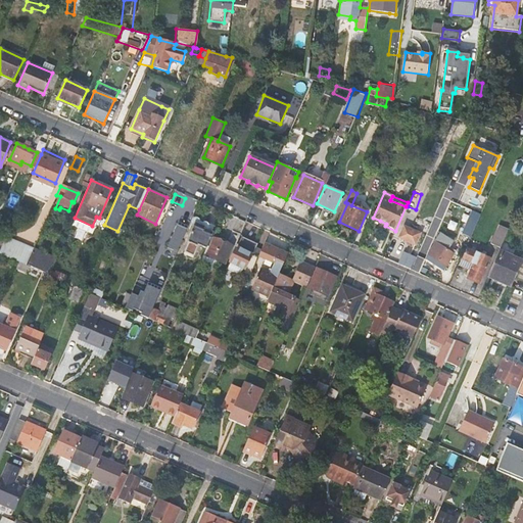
[(470,238),(480,215),(472,210),(462,235),(470,238)]
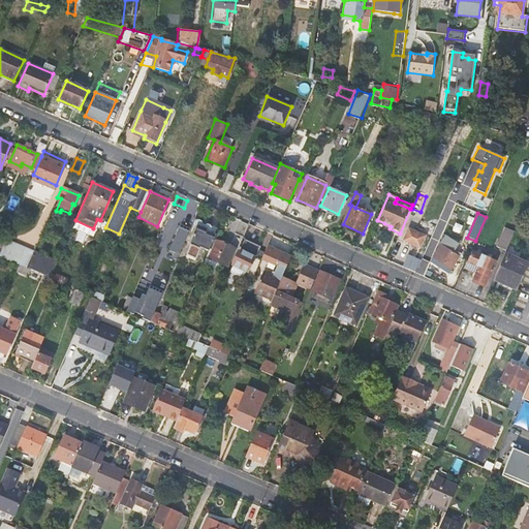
[(201,247),(210,250),(216,235),(211,231),(213,228),(199,222),(193,236),(195,237),(187,254),(196,258),(201,247)]
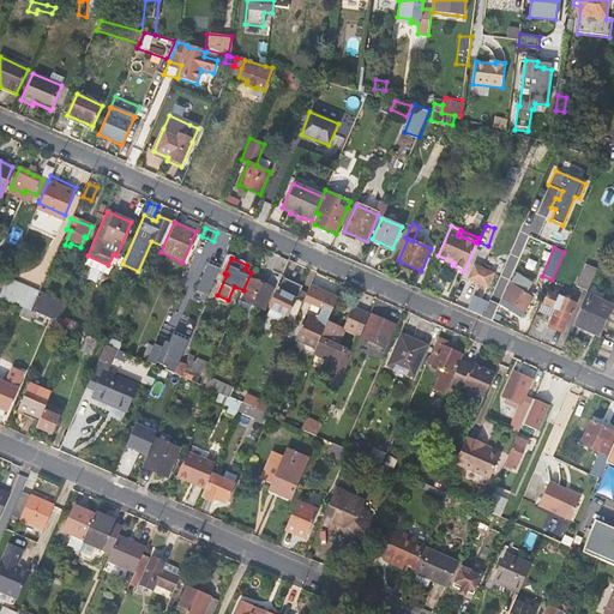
[(468,280),(487,288),(493,274),(492,272),(494,268),(482,263),(480,268),(475,265),(468,280)]
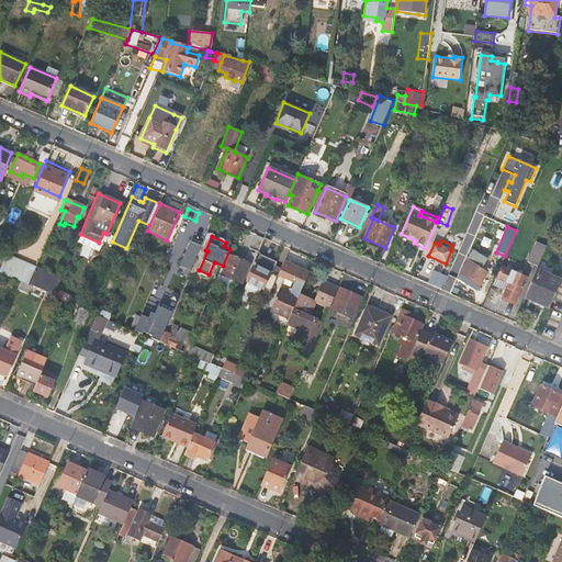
[(538,266),(547,246),(537,242),(528,261),(538,266)]
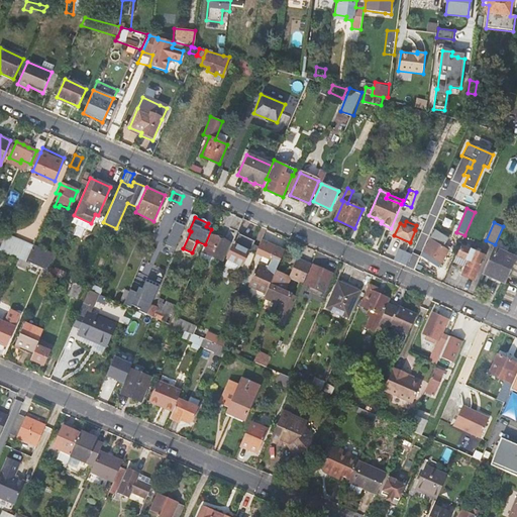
[(430,255),(441,263),(449,251),(443,247),(448,238),(435,230),(422,251),(430,255)]
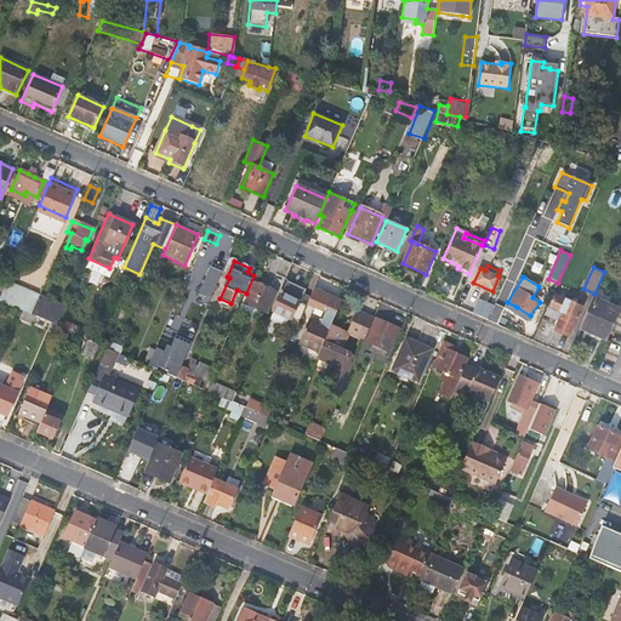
[(195,295),(205,298),(212,284),(201,280),(195,295)]
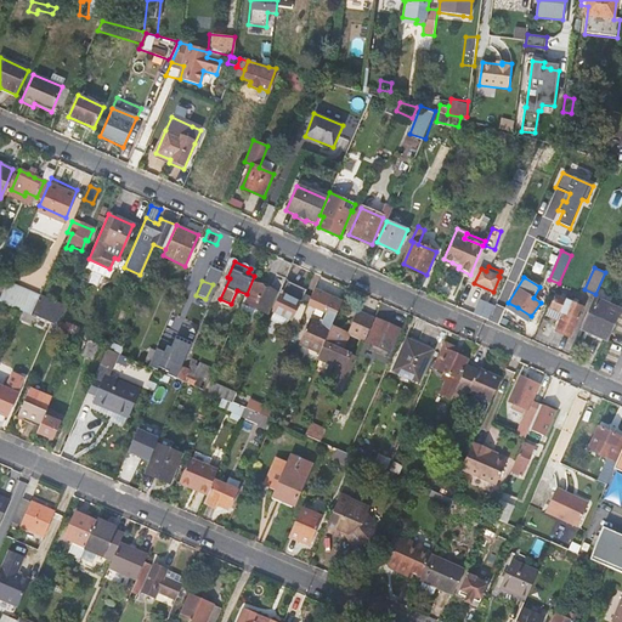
[(39,297),(6,282),(0,295),(0,301),(6,305),(15,309),(22,311),(30,316),(39,297)]
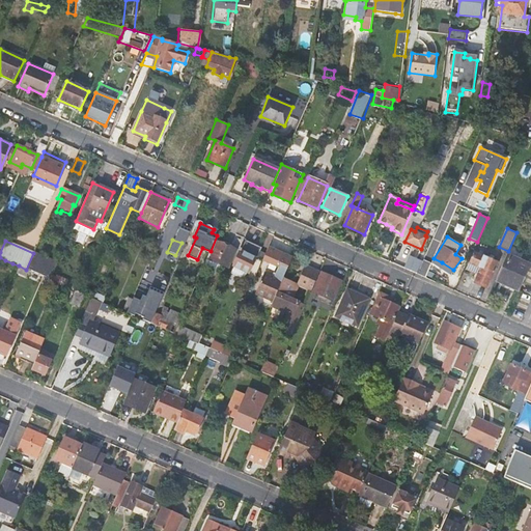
[(217,241),(208,259),(229,269),(238,250),(217,241)]
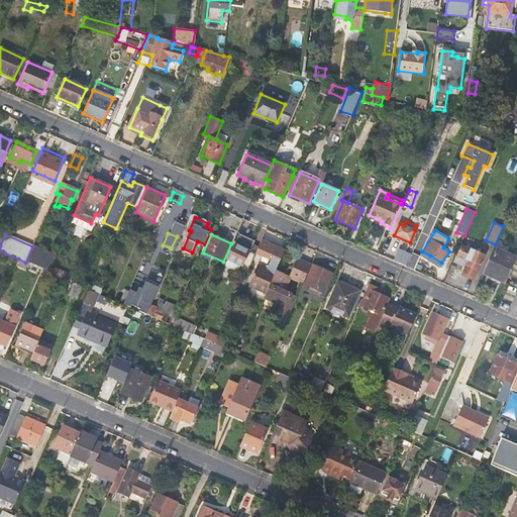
[(232,243),(225,260),(242,267),(249,250),(255,253),(261,243),(239,234),(235,245),(232,243)]
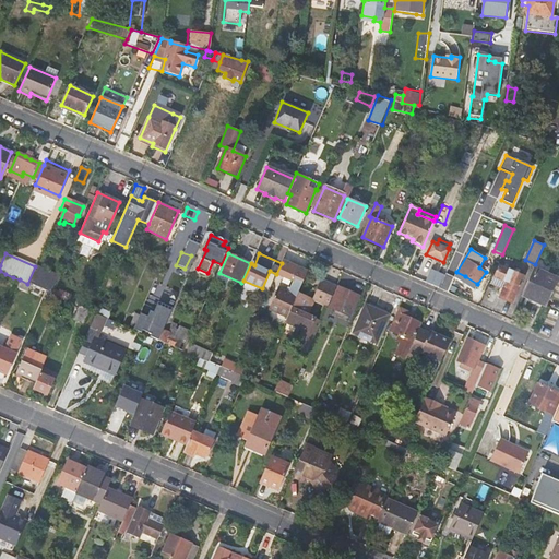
[(523,276),(519,274),(521,271),(516,269),(514,272),(498,265),(494,276),(507,282),(504,287),(500,297),(512,302),(523,276)]
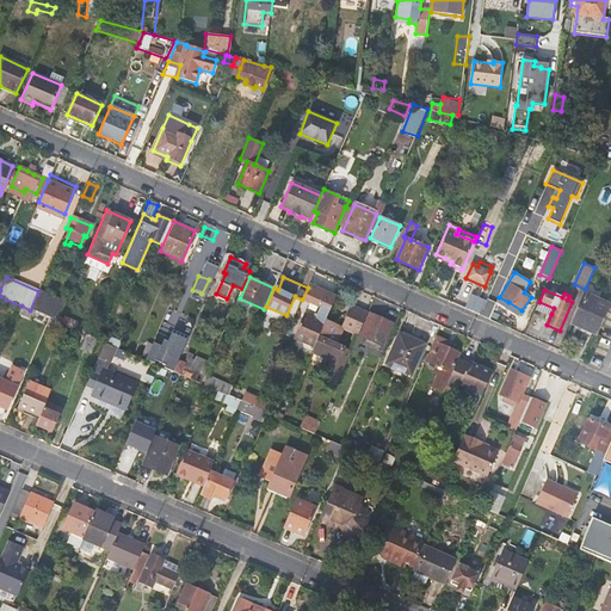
[(66,303),(38,291),(30,310),(35,312),(49,319),(57,322),(61,314),(66,303)]
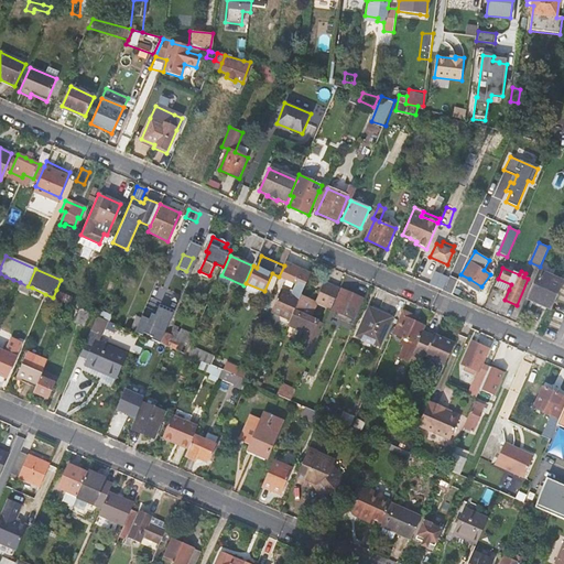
[(310,274),(296,269),(293,278),(305,283),(310,274)]
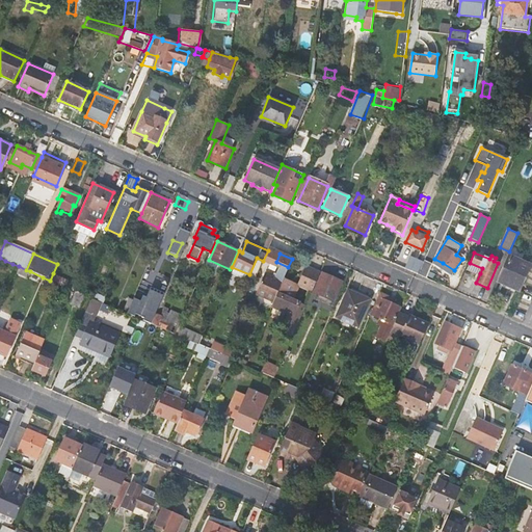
[(496,282),(520,293),(528,273),(531,265),(508,255),(496,282)]
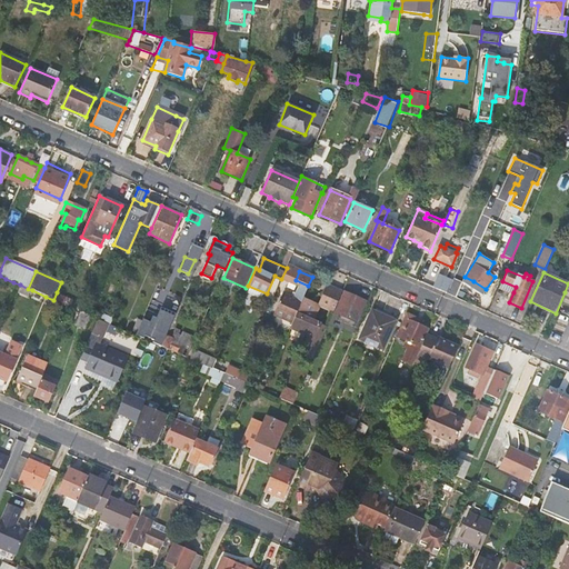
[(441,273),(436,285),(448,290),(453,279),(441,273)]
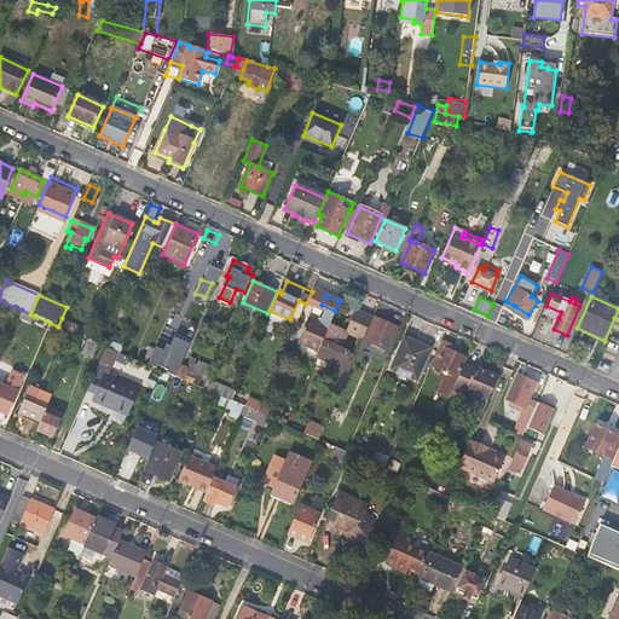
[(312,364),(316,356),(330,324),(335,311),(325,306),(318,324),(314,322),(312,328),(306,325),(296,347),(298,348),(294,357),(312,364)]
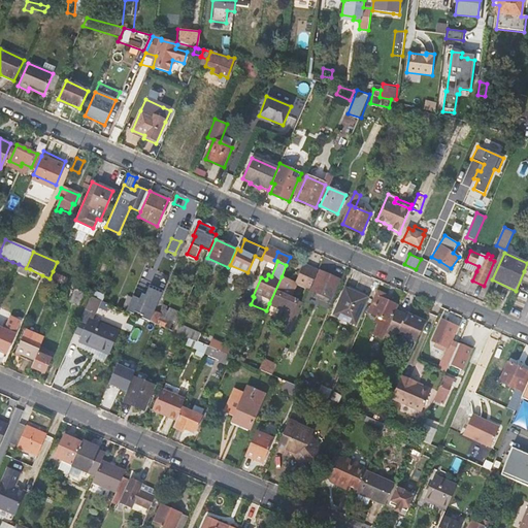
[(449,272),(451,268),(439,261),(437,265),(449,272)]
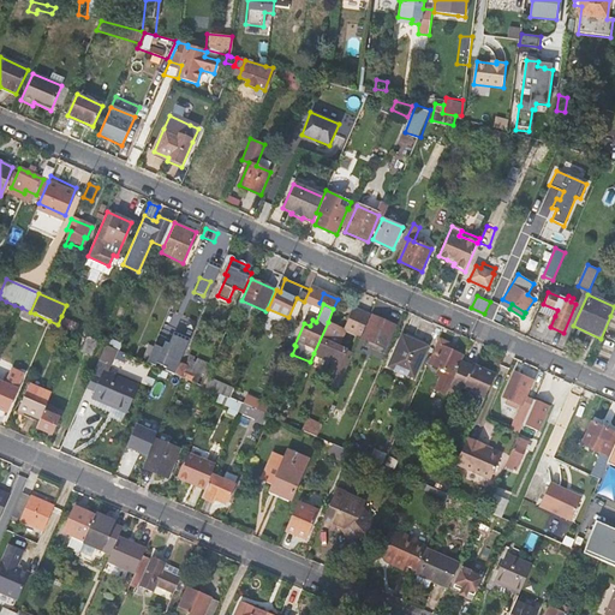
[(541,310),(555,316),(557,310),(543,304),(541,310)]
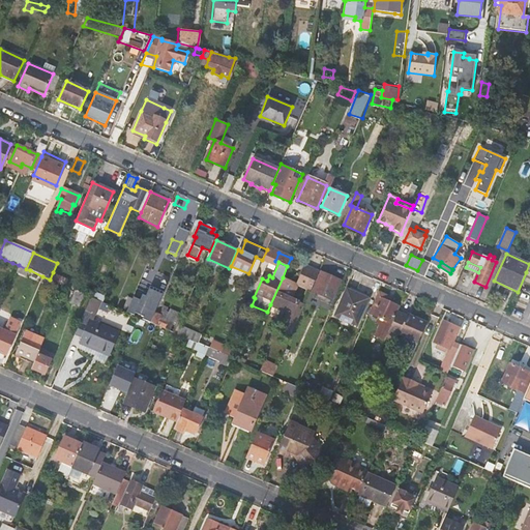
[(29,274),(30,270),(26,269),(19,265),(16,270),(16,272),(26,277),(28,274),(29,274)]
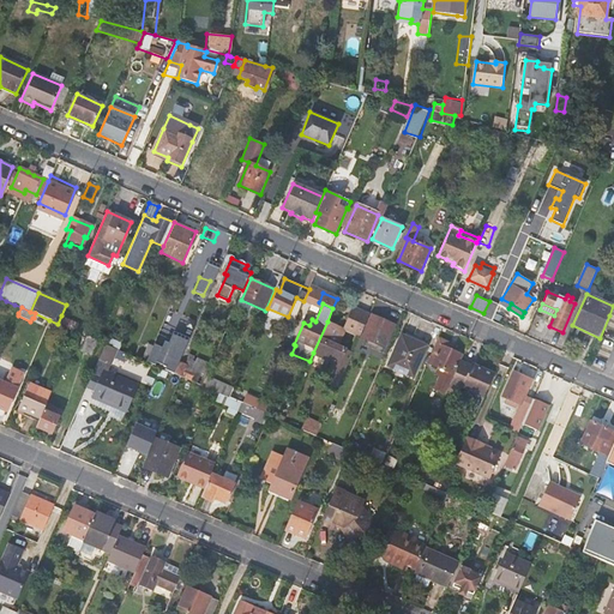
[(347,330),(361,336),(369,317),(354,309),(344,329),(347,330)]
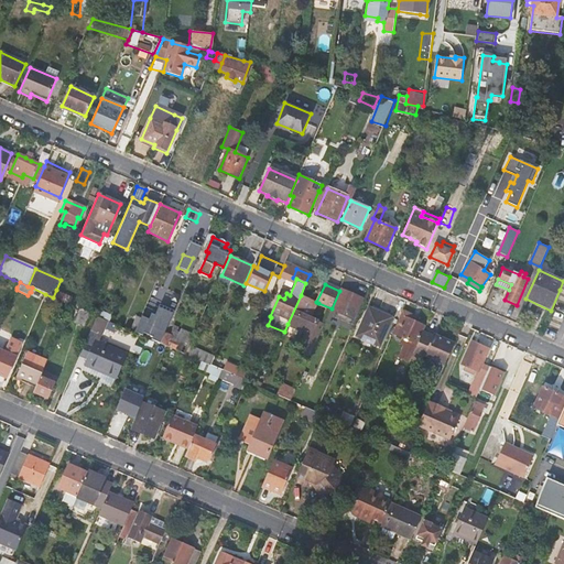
[(74,297),(56,290),(53,297),(72,305),(79,308),(83,311),(85,305),(73,300),(74,297)]
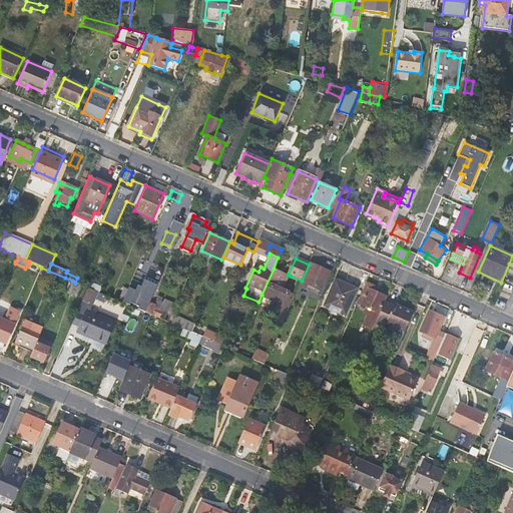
[(330,272),(311,264),(303,282),(310,285),(308,288),(315,291),(317,285),(323,288),(330,272)]
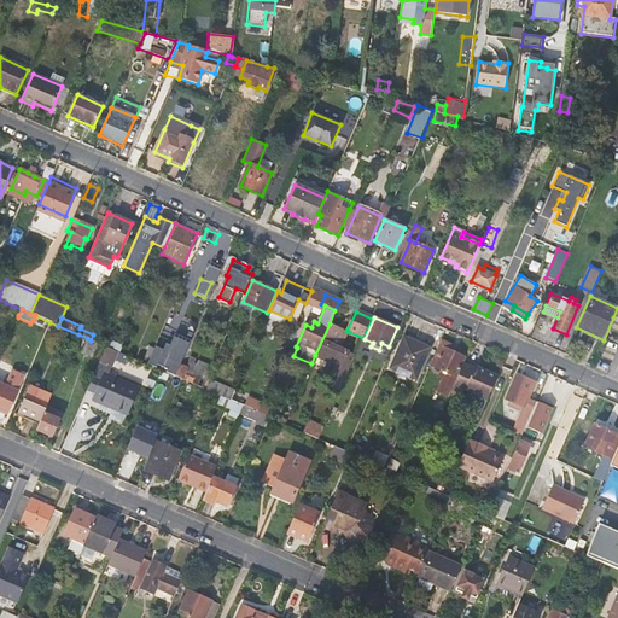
[(340,390),(355,356),(340,350),(336,348),(344,330),(330,324),(315,355),(334,365),(326,384),(340,390)]
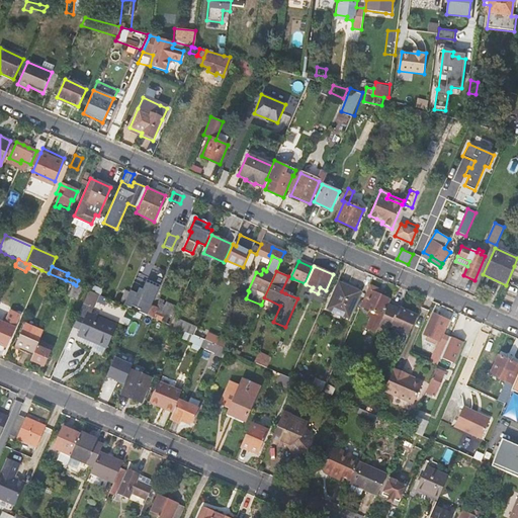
[(290,277),(288,276),(281,291),(285,293),(292,278),(290,277)]
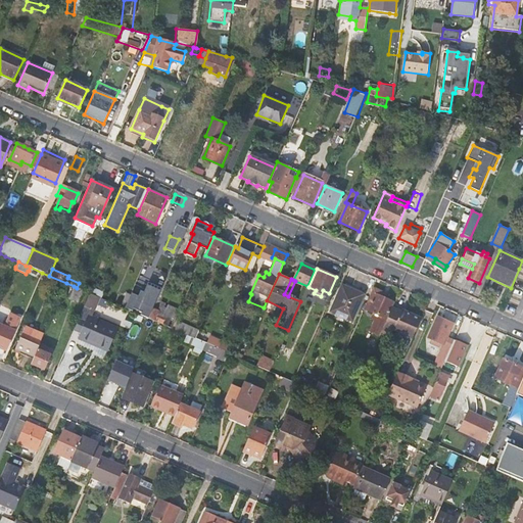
[(142,297),(132,292),(131,294),(125,308),(137,314),(148,319),(153,307),(161,288),(148,282),(142,297)]
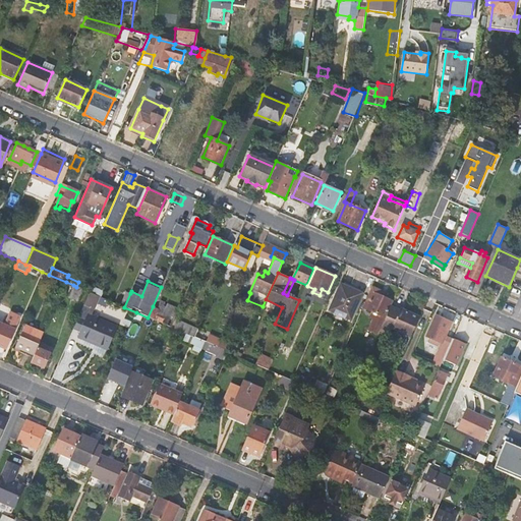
[(329,310),(350,321),(362,293),(340,283),(329,310)]
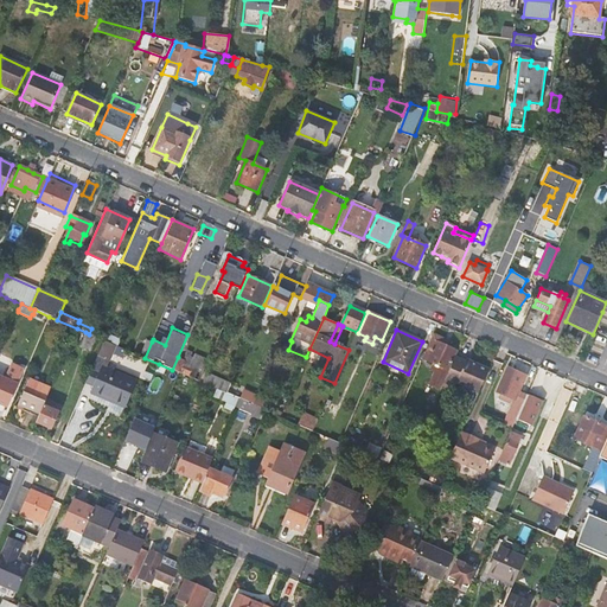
[(93,352),(98,338),(89,334),(85,332),(80,346),(93,352)]
